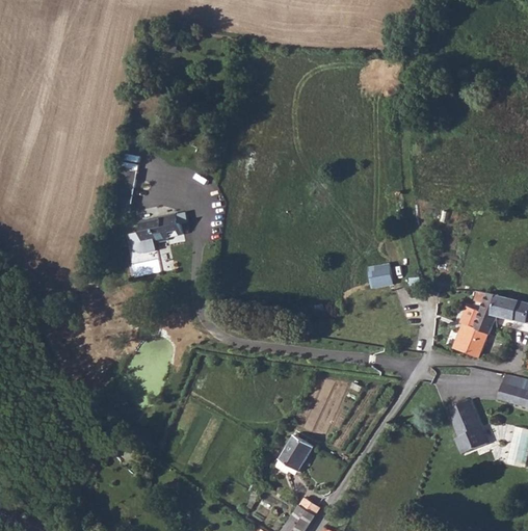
[(132,180),(134,169),(120,167),(117,178),(132,180)]
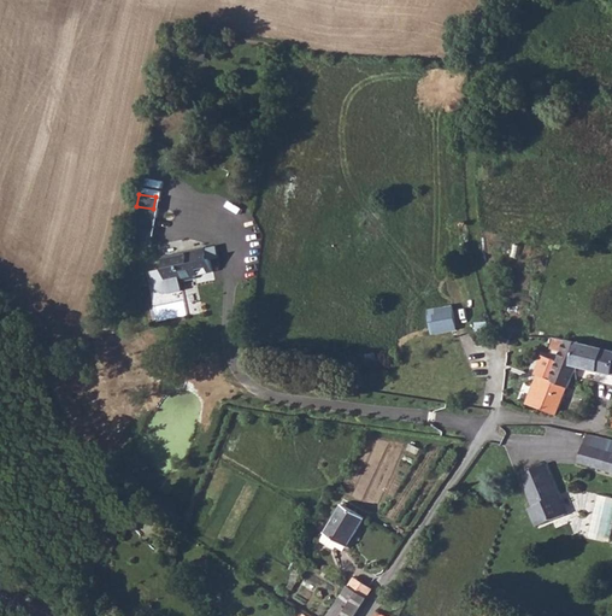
[(149,233),(153,209),(136,206),(133,229),(149,233)]
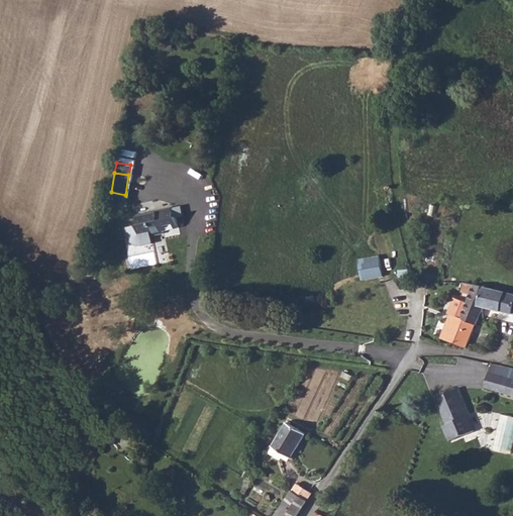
[(133,224),(135,233),(146,232),(147,234),(160,232),(159,226),(163,226),(163,228),(173,226),(172,216),(170,216),(168,207),(133,214),(135,223),(133,224)]
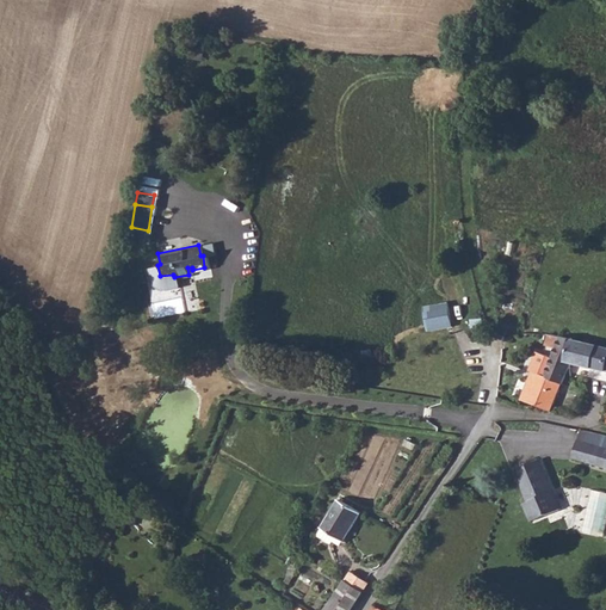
[(605,284),(594,283),(593,295),(605,295),(605,284)]
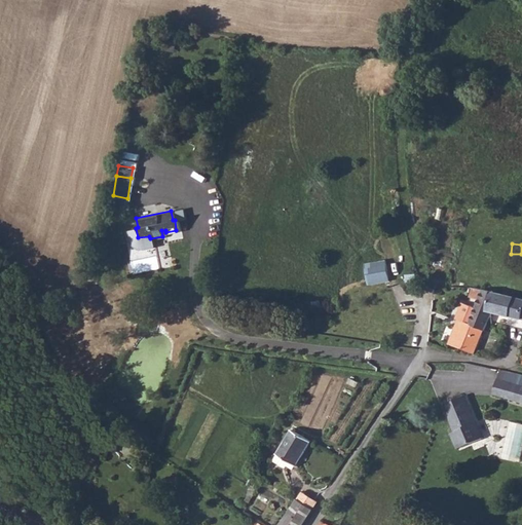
[(363,260),(364,282),(386,280),(385,259),(363,260)]
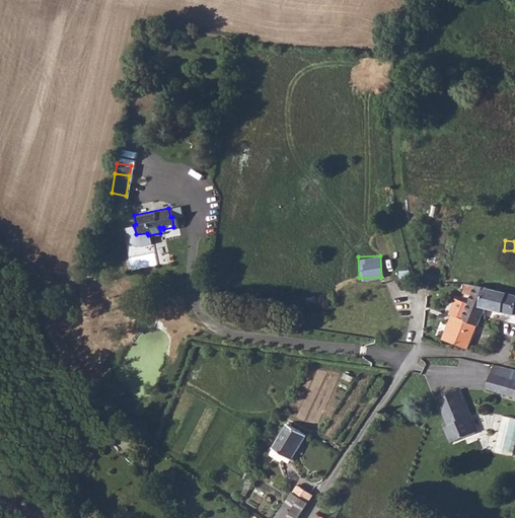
[(464,347),(477,317),(483,305),(479,303),(484,287),(474,284),(473,286),(461,285),(460,294),(469,295),(451,342),(464,347)]
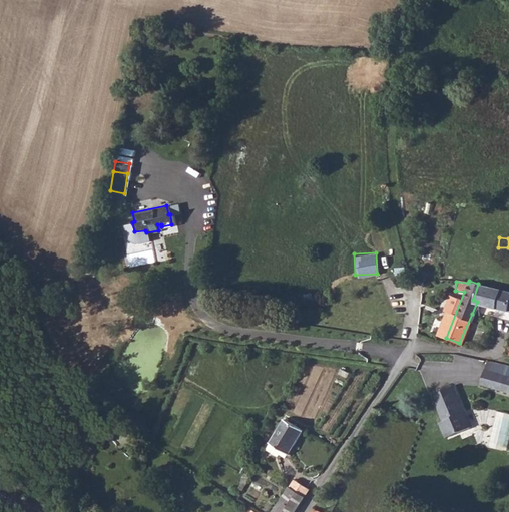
[(473,300),(477,302),(508,310),(508,292),(478,284),(473,300)]
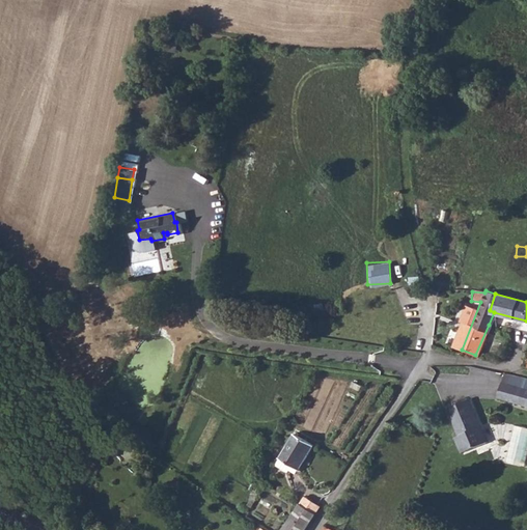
[(490,395),(523,406),(526,393),(526,380),(498,370),(490,395)]
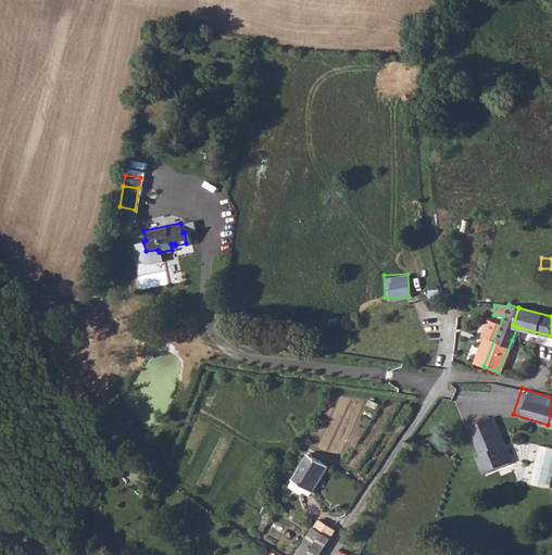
[(480,449),(488,465),(510,455),(490,412),(469,421),(480,449)]
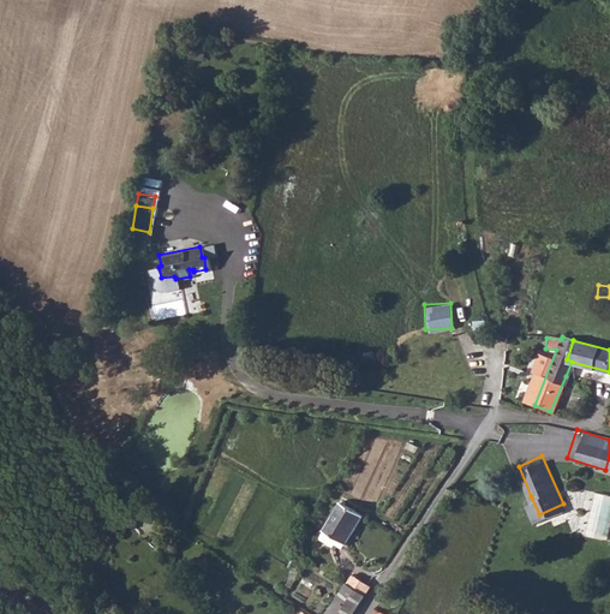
[(532,517),(539,514),(531,496),(525,499),(532,517)]
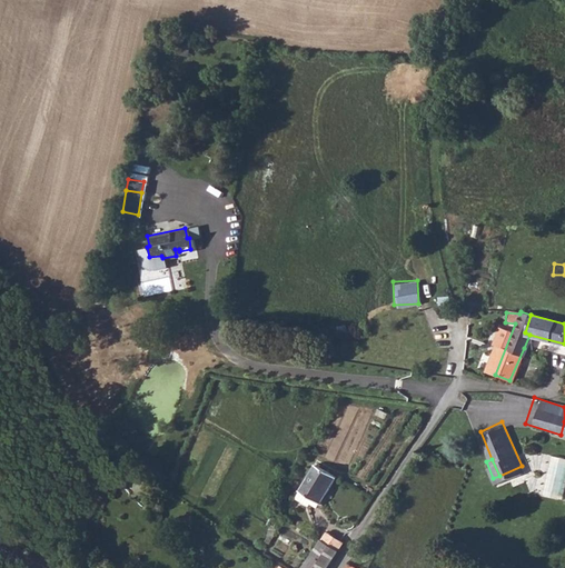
[(308,497),(317,502),(334,478),(313,464),(293,497),(304,506),(306,501),(305,500),(308,497)]
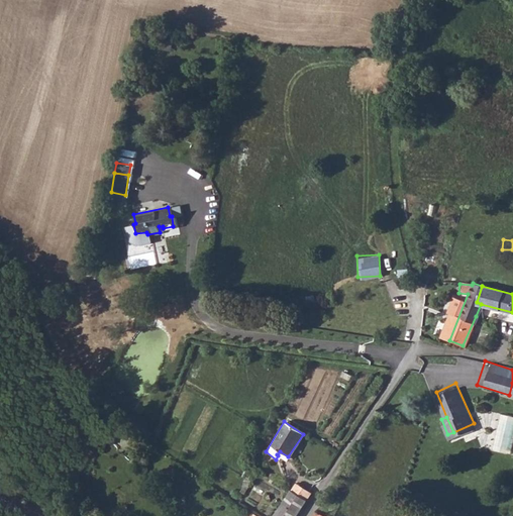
[(285,461),(288,456),(280,451),(277,454),(278,455),(285,461)]
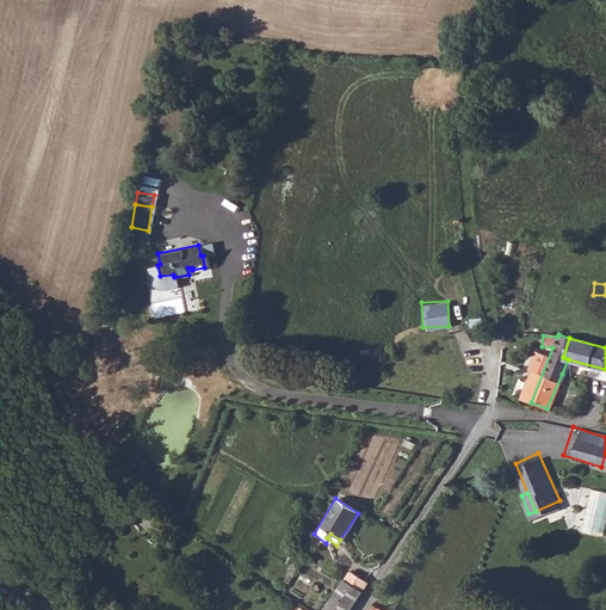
[(363,587),(365,583),(347,571),(340,581),(358,592),(363,587)]
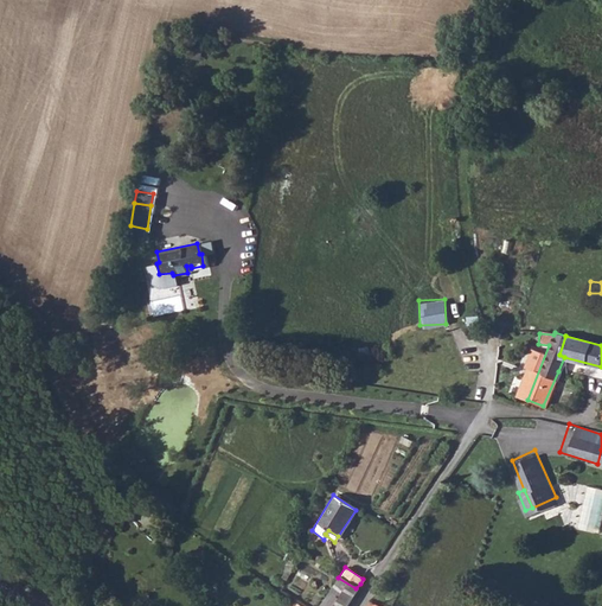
[(316,605),(343,605),(356,588),(338,578),(316,605)]
